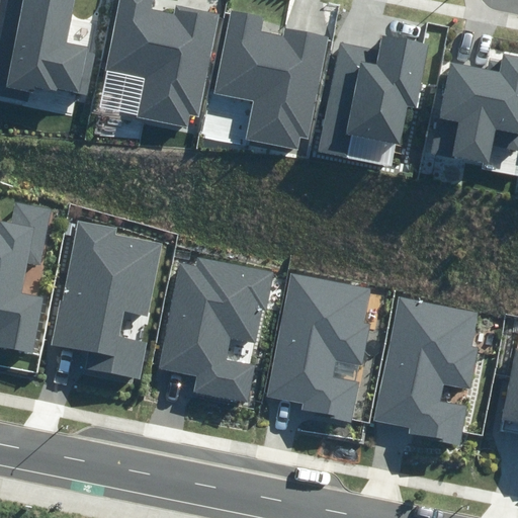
[(7,0),(0,38),(0,95),(27,101),(29,94),(34,95),(36,86),(87,96),(96,53),(87,52),(88,46),(66,41),(73,0),(7,0)]
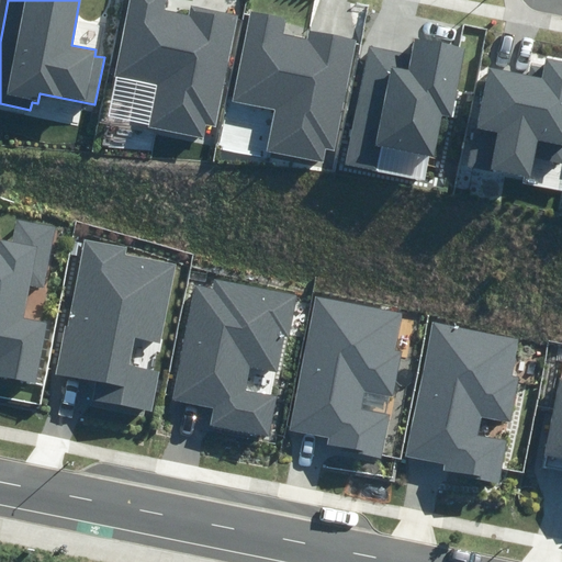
[(148,126),(203,137),(205,125),(216,127),(239,14),(191,4),(189,14),(166,9),(167,0),(130,0),(113,76),(157,85),(148,126)]
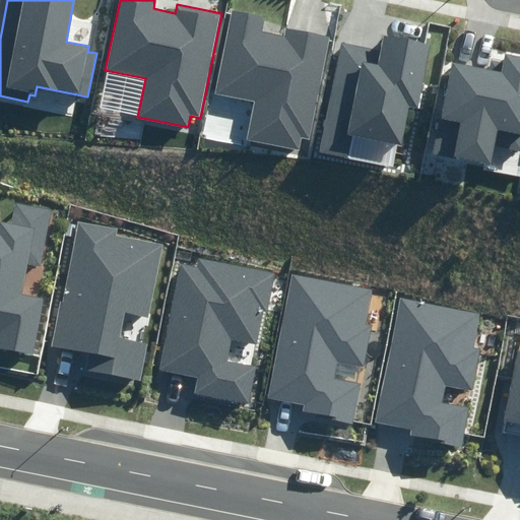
[(247,140),(300,150),(302,137),(311,139),(330,37),(285,27),(283,37),(262,31),(264,19),(233,13),(216,94),(254,102),(247,140)]
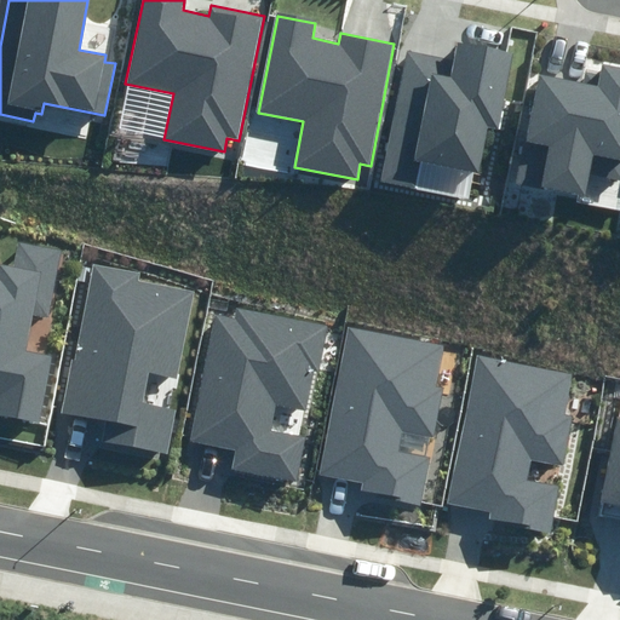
[(382,182),(415,189),(420,161),(476,172),(484,126),(499,130),(514,52),(457,42),(454,58),(406,50),(382,182)]
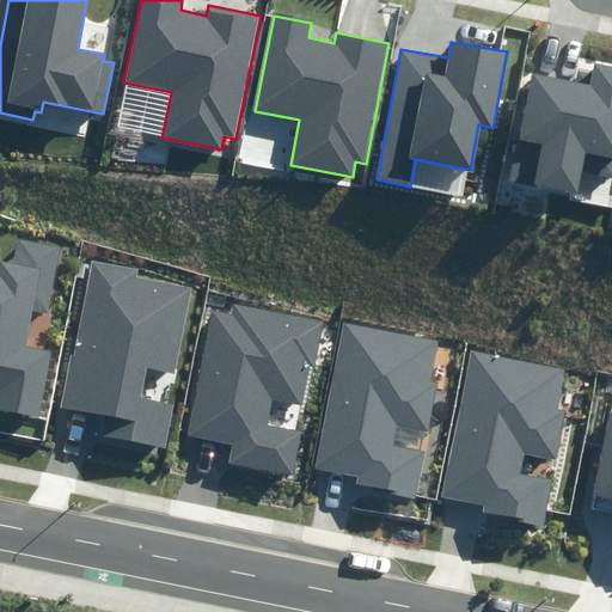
[(531,73),(509,179),(579,194),(583,173),(611,178),(611,66),(595,63),(593,73),(576,69),(575,81),(531,73)]
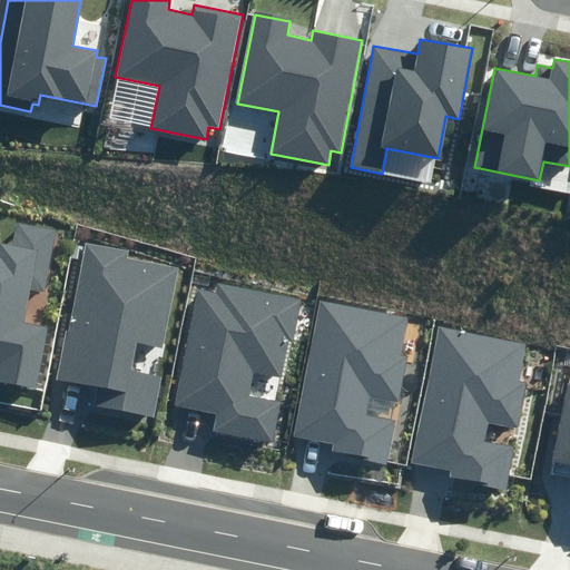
[(0,381),(37,389),(48,327),(23,323),(30,288),(45,291),(56,231),(18,224),(13,246),(0,244),(0,381)]
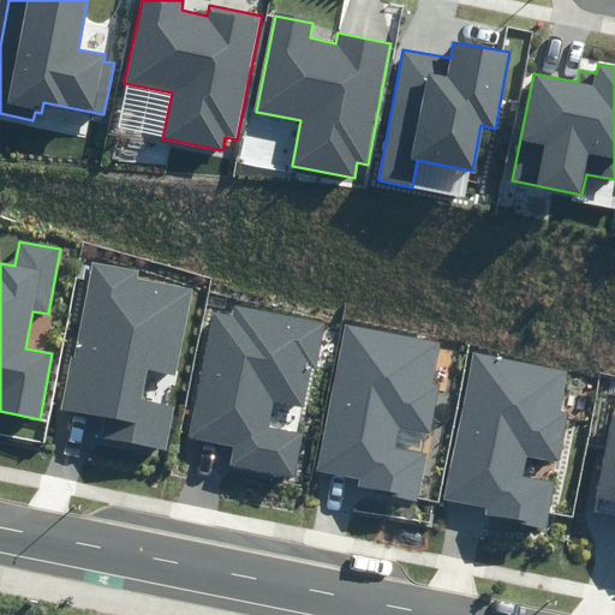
[(162,448),(168,449),(175,407),(142,400),(147,370),(175,376),(192,288),(137,278),(138,272),(90,262),(63,408),(103,416),(97,443),(161,455),(162,448)]
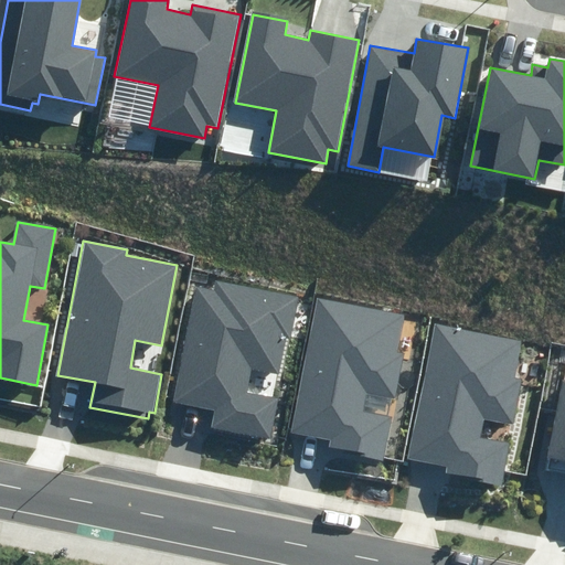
[(211,428),(272,439),(279,398),(248,393),(253,370),(278,374),(285,338),(290,339),(298,296),(216,280),(214,290),(195,287),(174,402),(214,409),(211,428)]
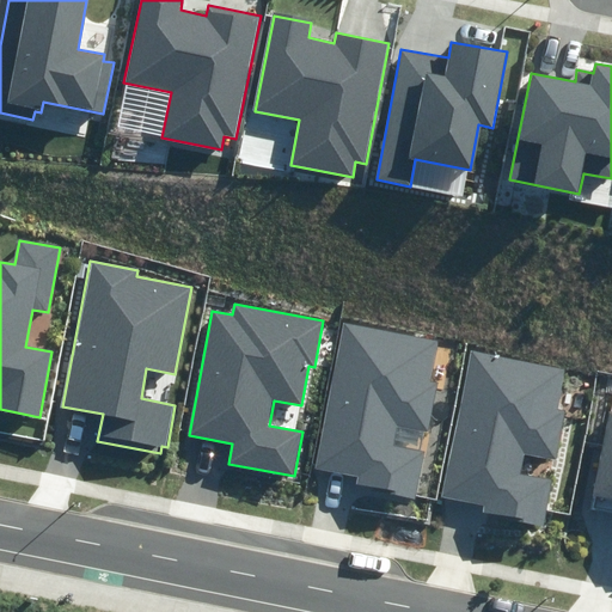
[(372,490),(417,497),(426,452),(395,446),(398,426),(430,432),(439,384),(429,383),(436,340),(343,323),(318,467),(359,475),(356,483),(373,487),(372,490)]
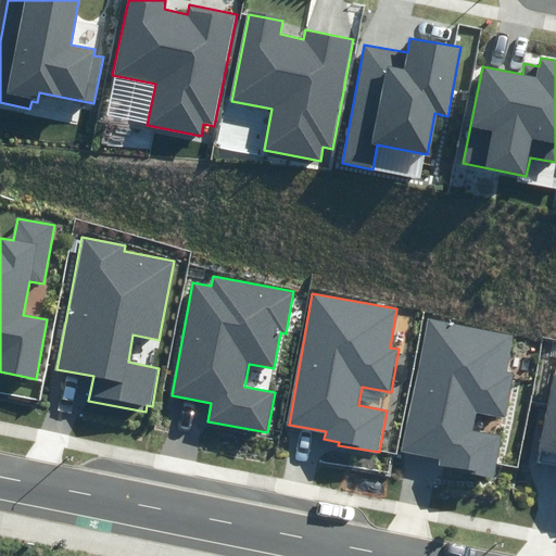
[(462,472),(494,478),(502,437),(475,431),(478,412),(505,416),(513,373),(507,371),(514,337),(427,320),(403,451),(440,458),(439,465),(462,469),(462,472)]
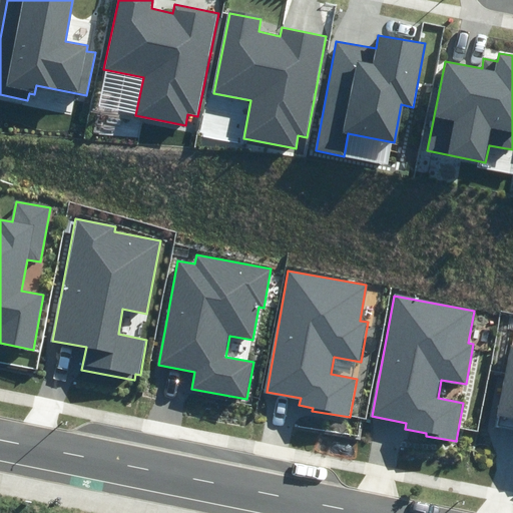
[(512,345),(499,415),(512,417),(512,345)]
